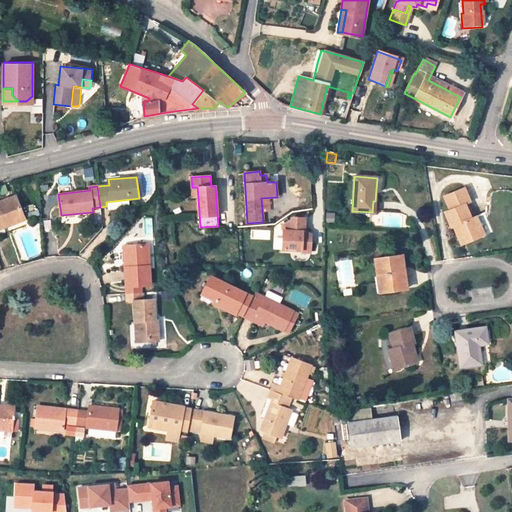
[(443,196),(449,210),(464,204),(469,202),(463,188),(443,196)]
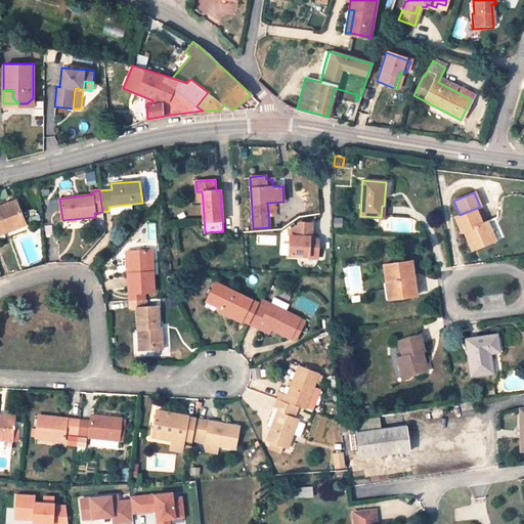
[(0,206),(0,233),(25,225),(15,201),(0,206)]
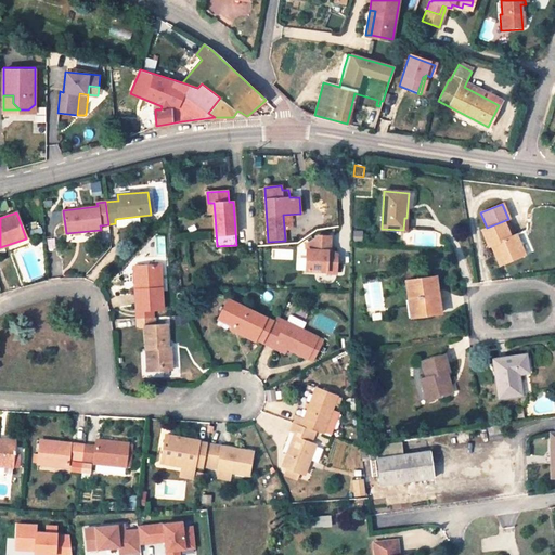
[(501,255),(504,263),(524,255),(525,255),(516,234),(511,237),(503,221),(487,228),(481,230),(489,247),(492,246),(497,256),(501,255)]
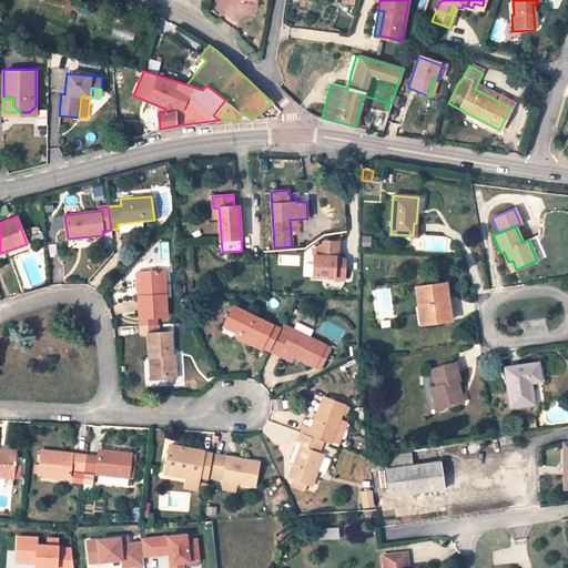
[(325,242),(315,250),(315,256),(314,256),(314,266),(313,277),(344,277),(345,264),(335,264),(335,256),(336,256),(336,242),(325,242)]
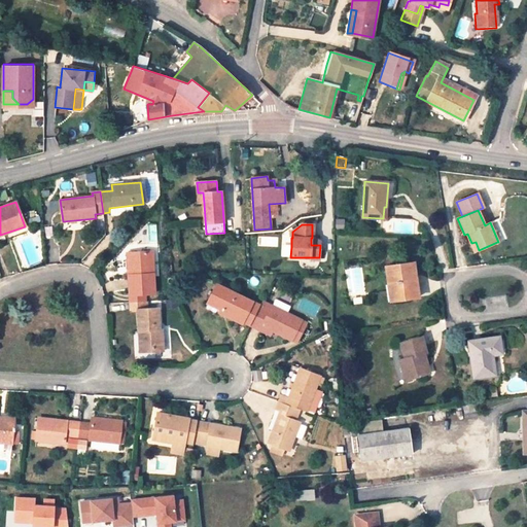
[(129,302),(145,301),(145,293),(154,293),(152,251),(127,253),(128,271),(131,271),(131,275),(128,275),(129,302)]
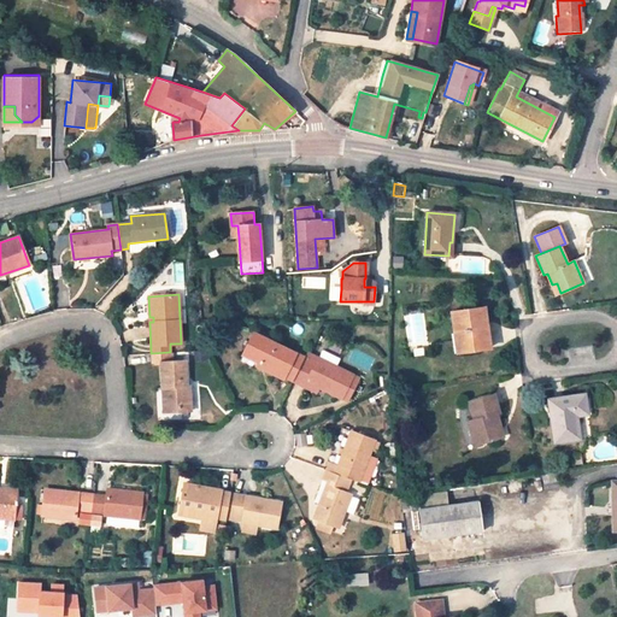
[(451,353),(489,348),(485,309),(452,312),(456,333),(447,334),(451,353)]
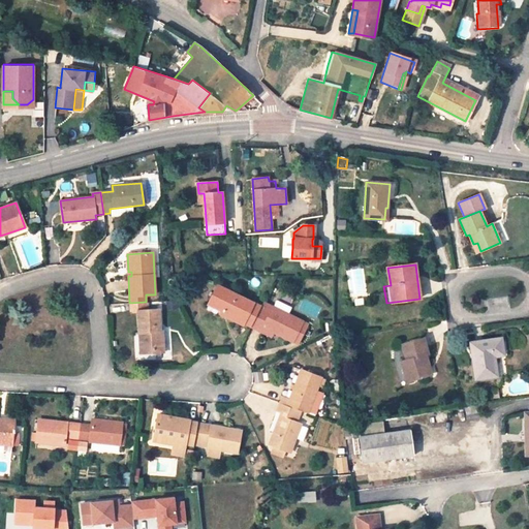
[(260,307),(217,285),(210,302),(223,308),(222,311),(220,314),(242,324),(243,323),(251,327),(260,307)]
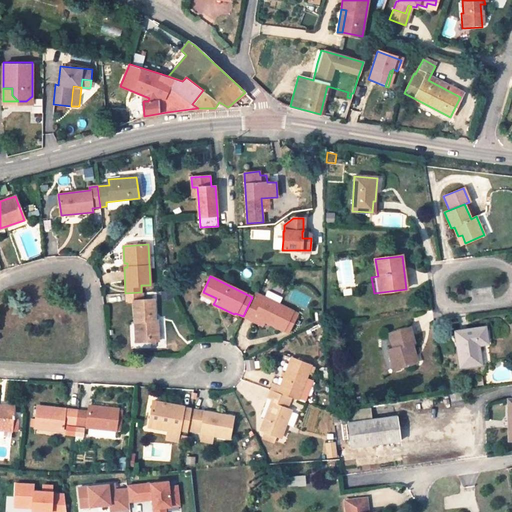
[(254,292),(269,299),(272,293),(258,286),(254,292)]
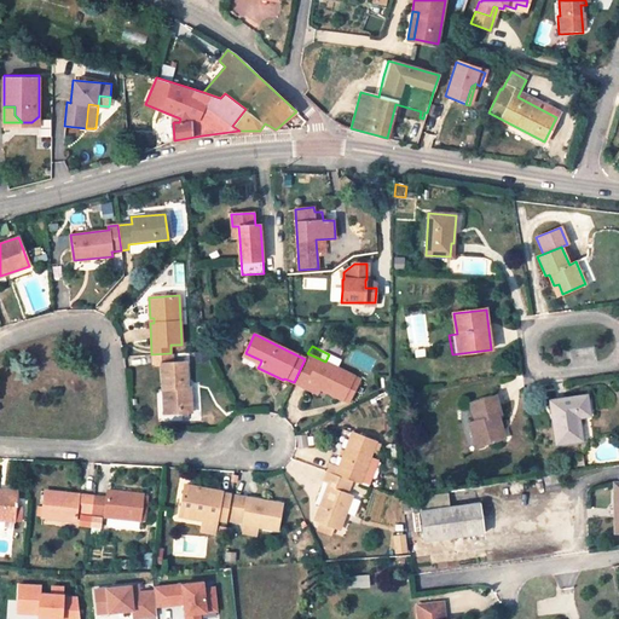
[(163,389),(166,389),(167,414),(192,412),(191,388),(187,388),(186,363),(173,363),(172,353),(171,353),(151,354),(152,364),(162,364),(163,389)]
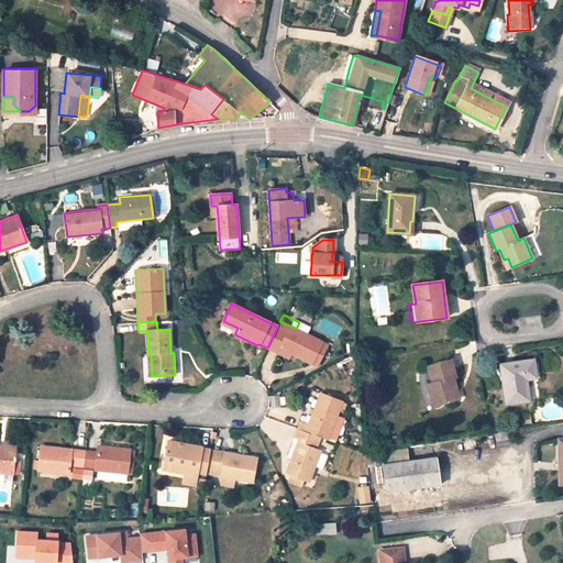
[(236,331),(238,328),(223,321),(221,324),(236,331)]
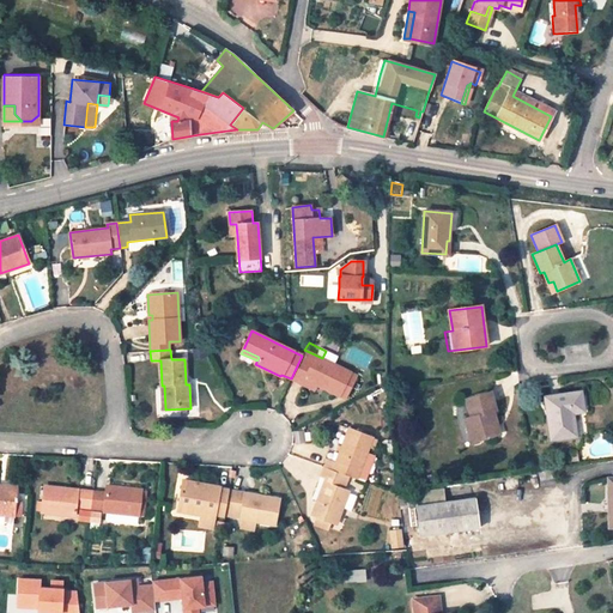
[(351,372),(322,358),(304,350),(302,356),(291,378),(314,390),(316,384),(339,396),(351,372)]
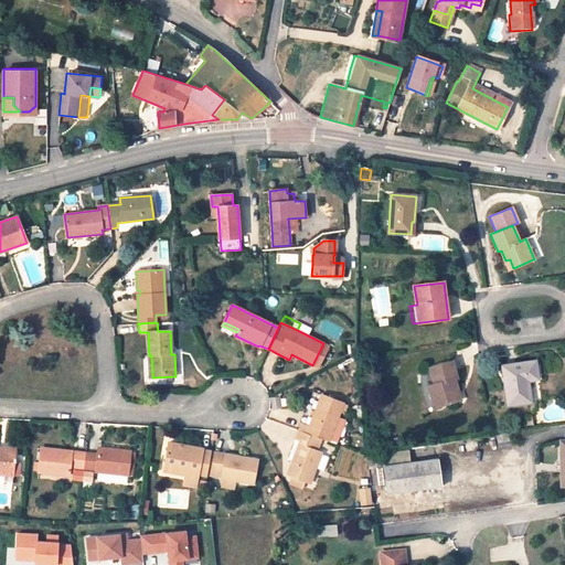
[(451,392),(458,391),(455,379),(458,379),(452,361),(430,368),(435,384),(428,386),(434,407),(455,402),(451,392)]
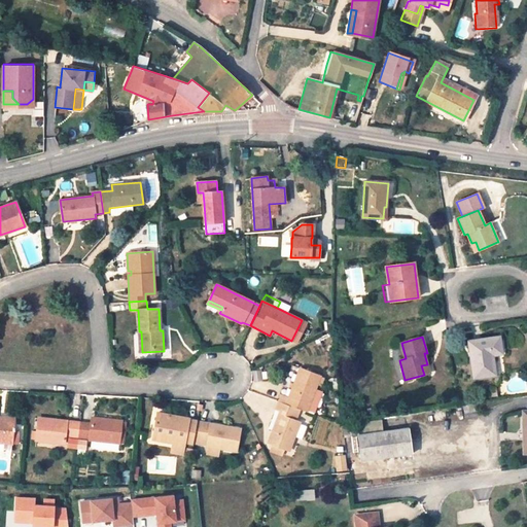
[(468,341),(473,378),(495,375),(492,355),(502,354),(499,337),(468,341)]
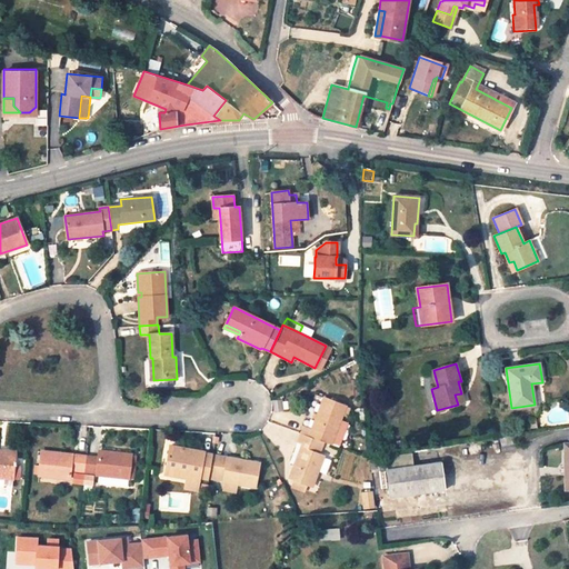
[(465,402),(461,393),(455,395),(458,405),(465,402)]
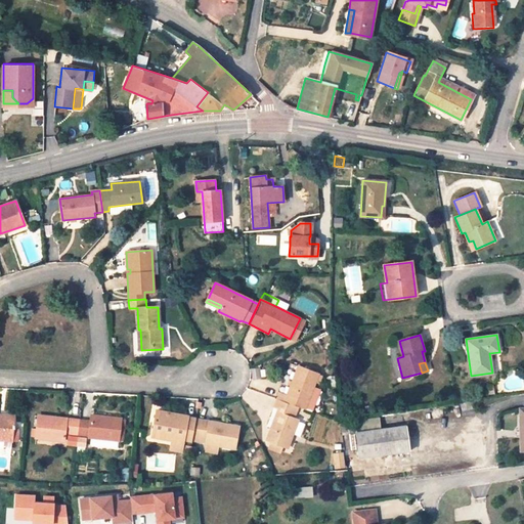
[(287,395),(280,393),(279,393),(277,399),(297,406),(305,409),(318,374),(298,366),(293,380),(287,395)]
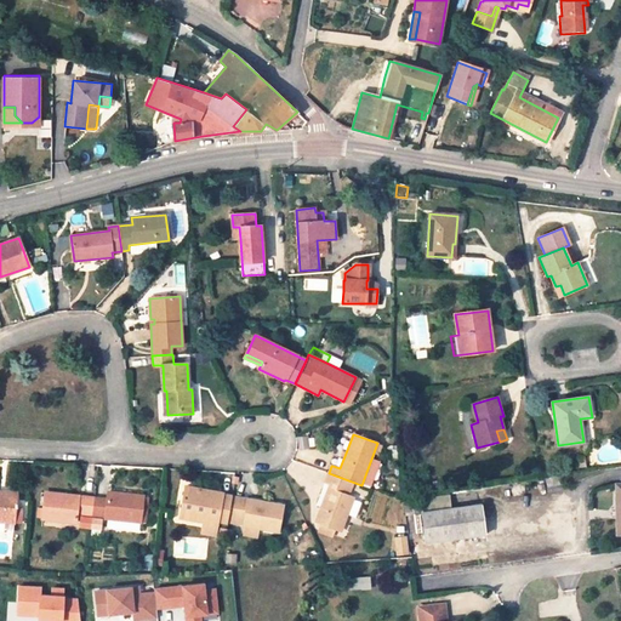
[(340,468),(347,450),(340,448),(332,466),(340,468)]
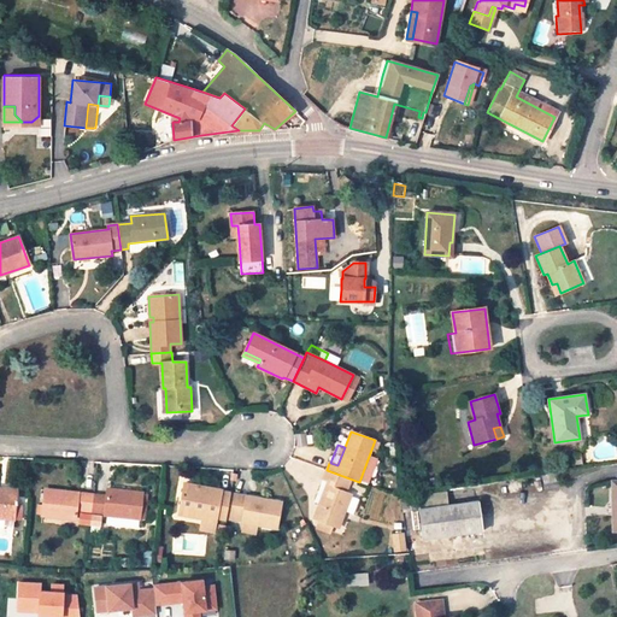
[(351,494),(345,492),(350,479),(327,470),(323,479),(328,481),(313,517),(339,527),(351,494)]
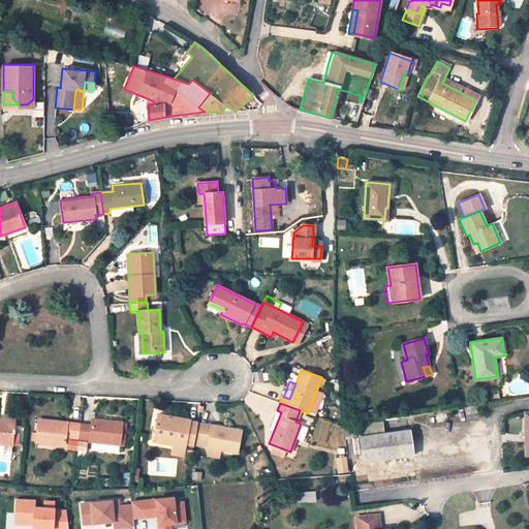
[(154,441),(173,444),(185,447),(186,443),(193,445),(197,423),(197,422),(174,417),(174,416),(158,413),(154,441)]
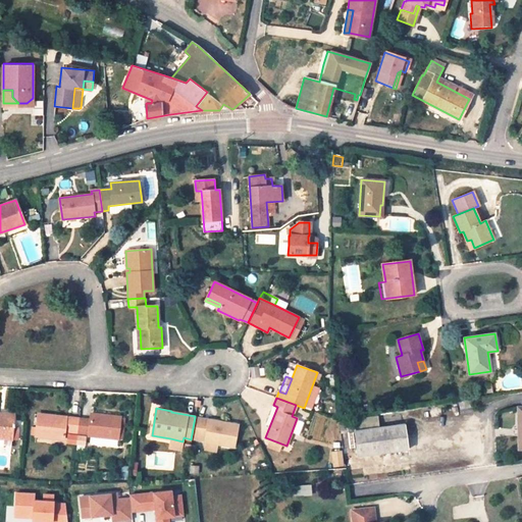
[(85,444),(86,435),(118,438),(120,417),(91,413),(90,420),(80,419),(76,442),(85,444)]
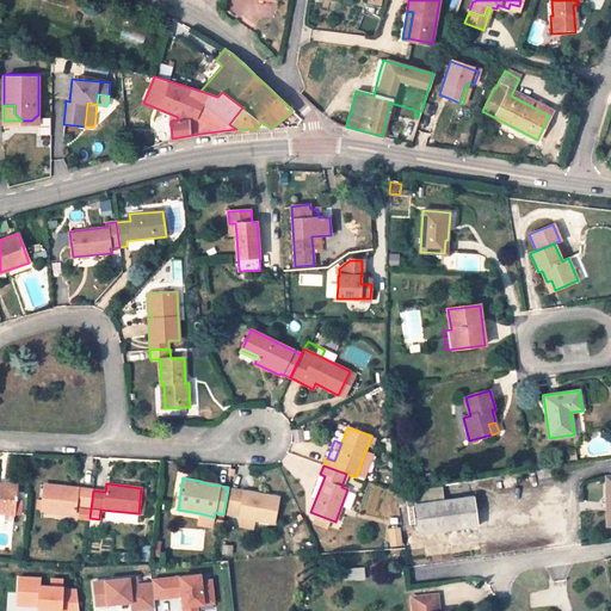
[(90,518),(93,491),(81,489),(81,492),(76,492),(78,488),(44,485),(42,510),(75,513),(75,508),(79,510),(79,517),(90,518)]
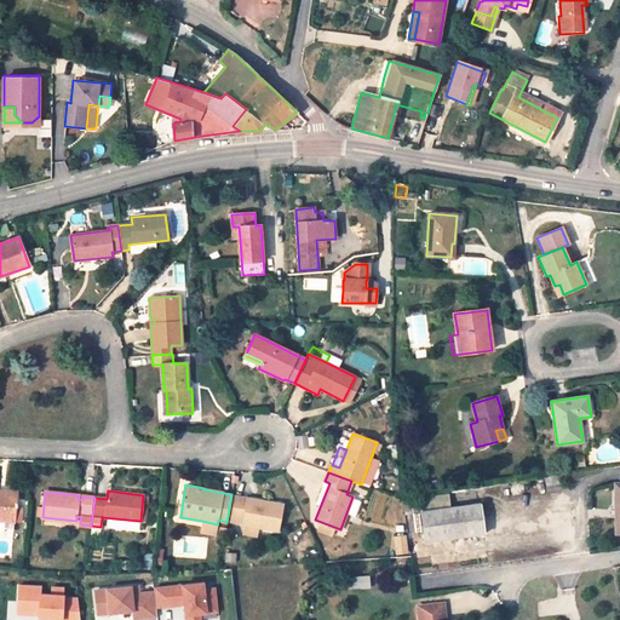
[(0,493),(0,520),(15,521),(16,509),(17,495),(0,493)]
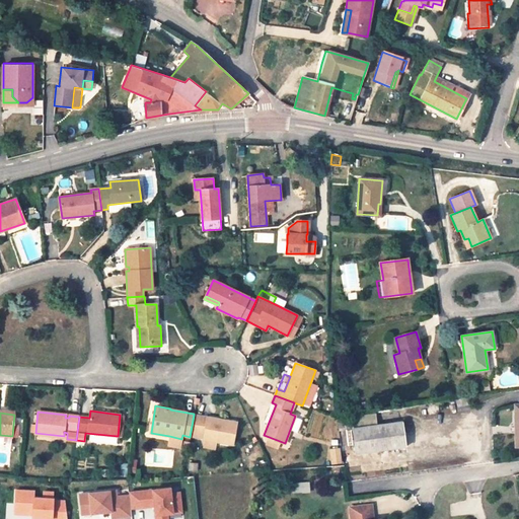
[(190,437),(232,445),(236,423),(194,415),(190,437)]
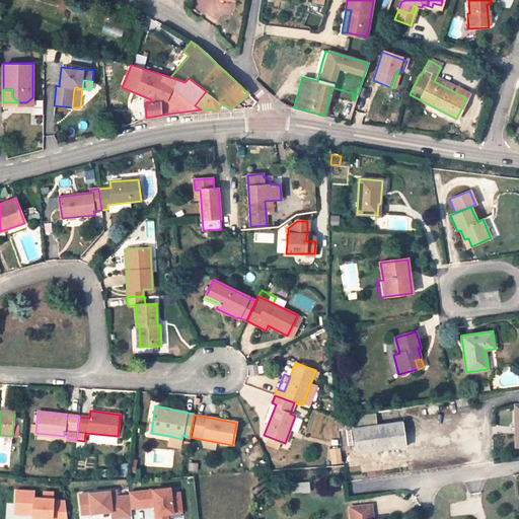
[(355,454),(406,447),(402,422),(351,429),(355,454)]
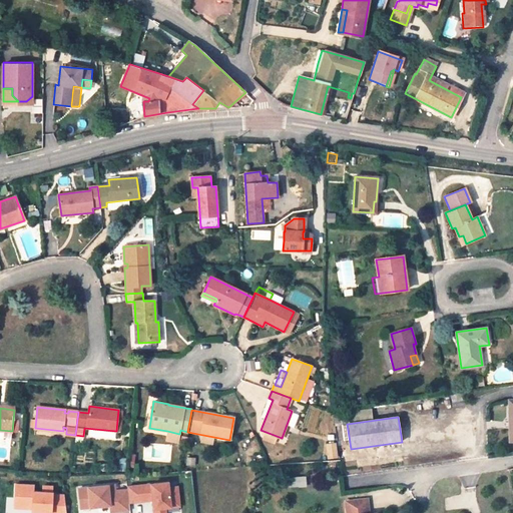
[(20,422),(13,421),(12,431),(19,432),(20,422)]
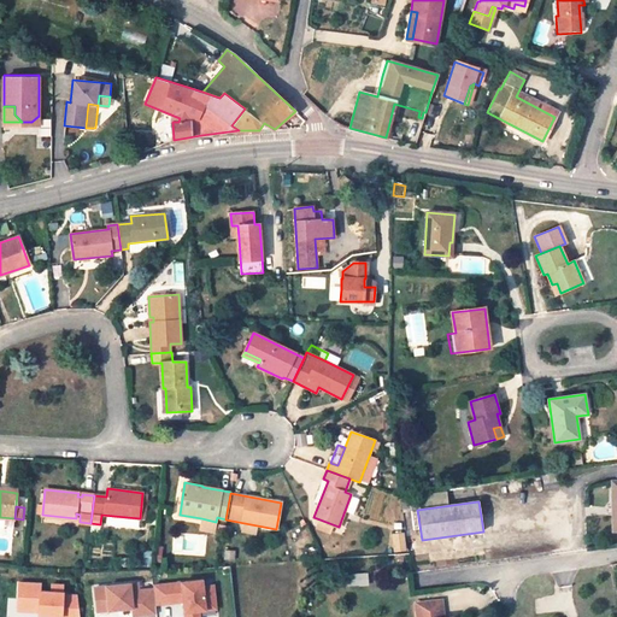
[(213,533),(216,522),(201,518),(199,529),(213,533)]
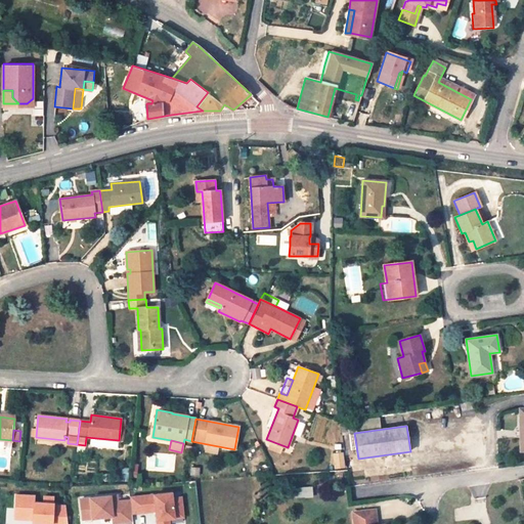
[(334,472),(342,471),(342,460),(333,461),(334,472)]
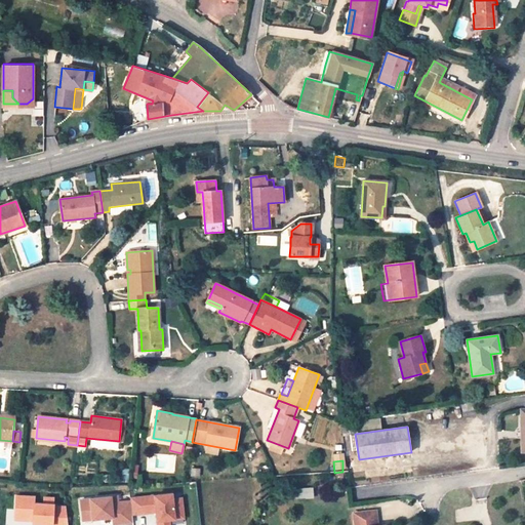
[(172,493),(136,497),(138,514),(156,512),(157,524),(169,524),(169,520),(184,518),(182,498),(172,498),(172,493)]
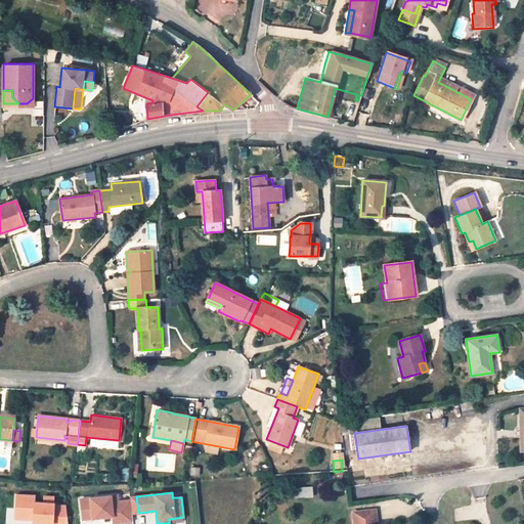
[(36,496),(16,495),(15,509),(26,509),(25,519),(33,519),(33,523),(52,523),(68,523),(66,506),(54,506),(54,504),(35,503),(36,496)]
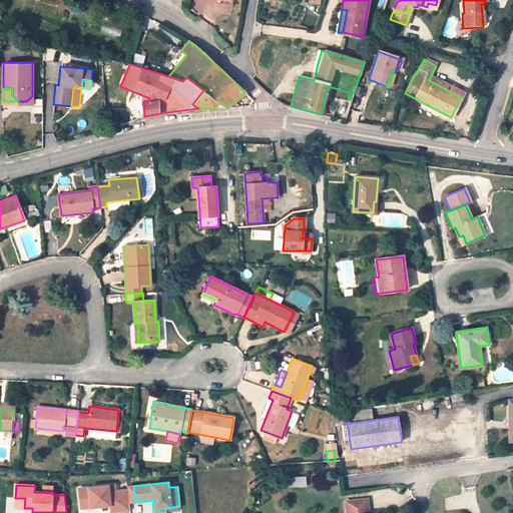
[(114,485),(78,489),(81,508),(109,505),(110,512),(129,510),(128,503),(127,490),(115,491),(114,485)]
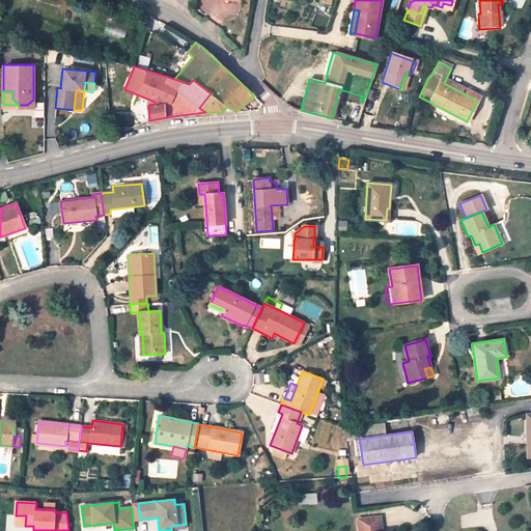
[(132,504),(132,507),(133,521),(140,520),(138,503),(132,504)]
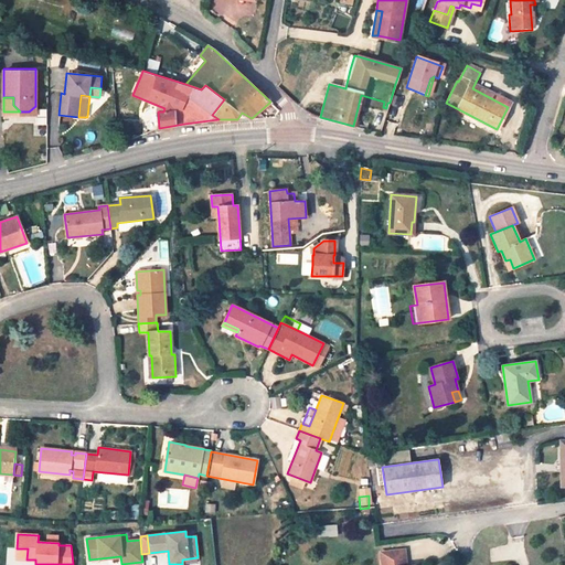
[(413,564),(413,563),(406,564),(405,547),(382,550),(383,564),(413,564)]
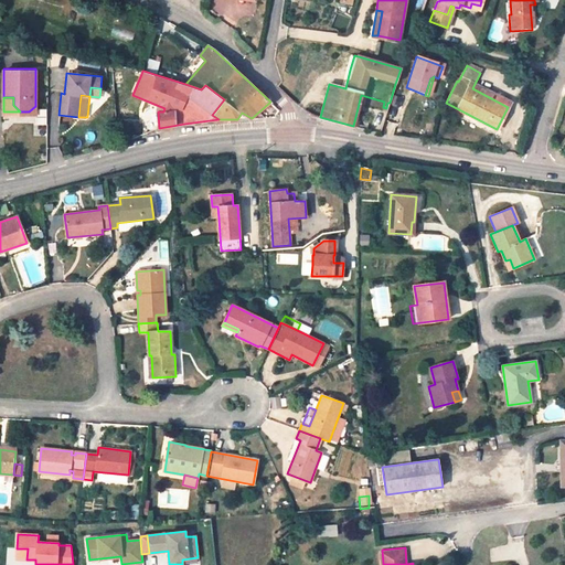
[(28,548),(17,548),(16,558),(27,560),(28,548)]
